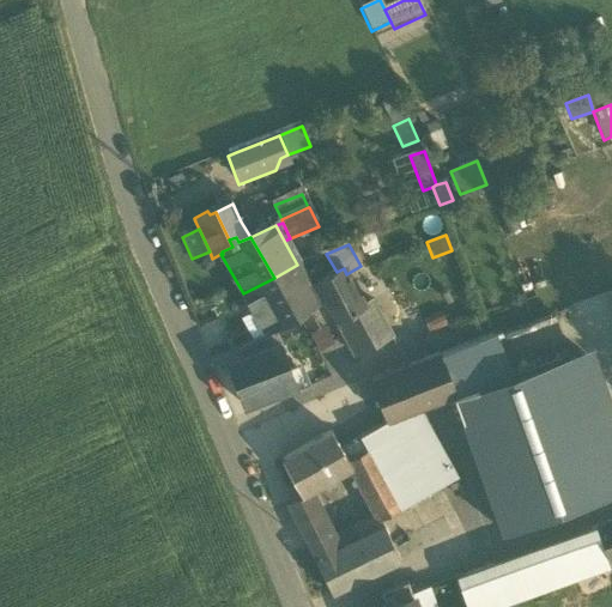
[(323,305),(321,302),(307,277),(298,263),(297,265),(274,278),(298,319),(323,305)]
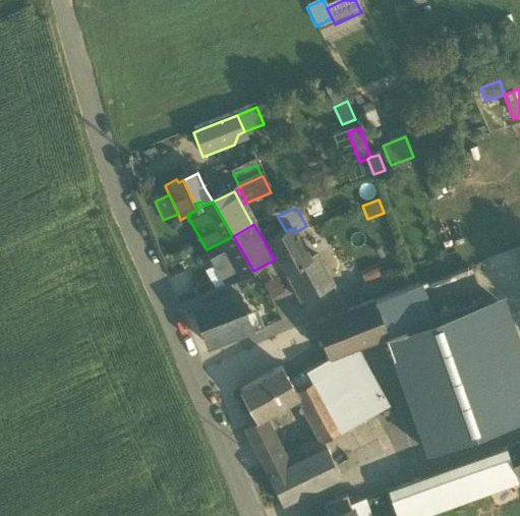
[(278,258),(288,275),(310,262),(294,233),(292,228),(286,231),(275,237),(269,240),(277,254),(278,258)]
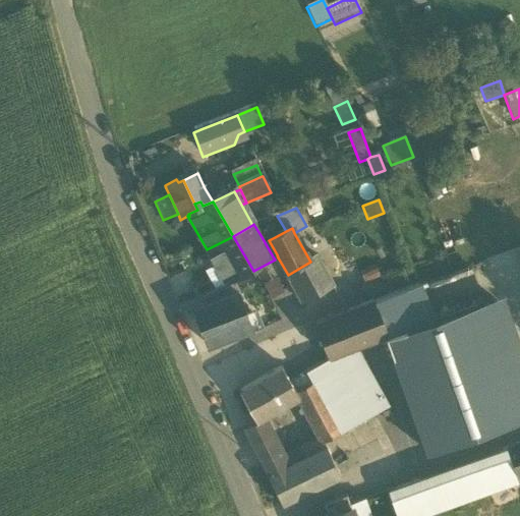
[(273,256),(277,254),(269,240),(275,237),(271,230),(261,235),(273,256)]
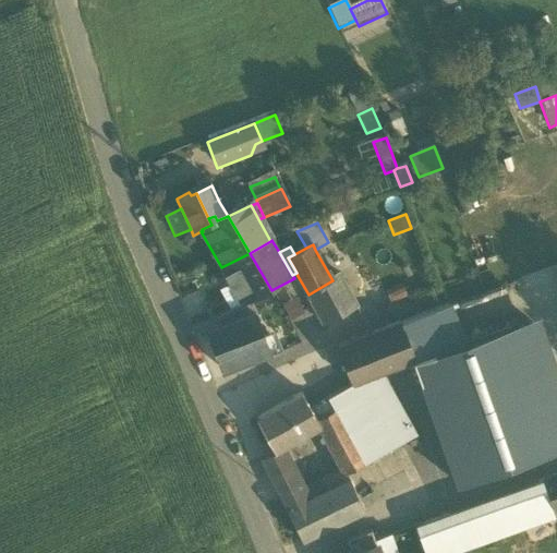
[(221,267),(242,304),(242,305),(250,301),(271,291),(250,253),(221,267)]
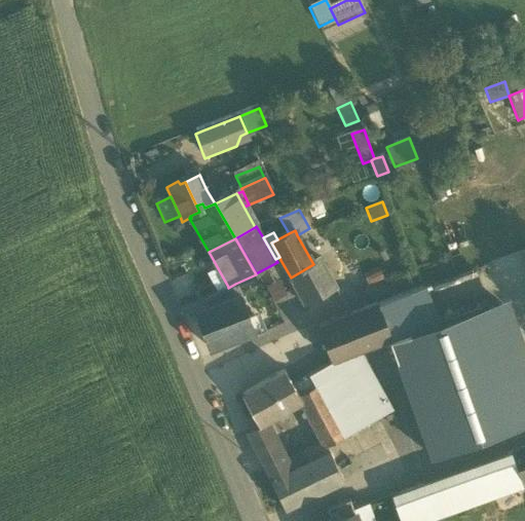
[(321,260),(313,264),(291,277),(291,278),(305,305),(336,289),(321,260)]
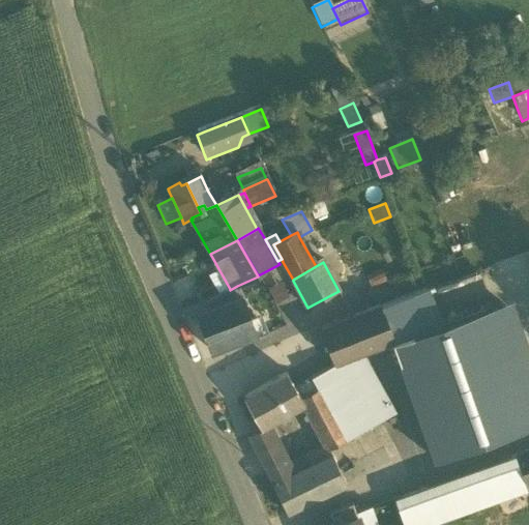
[(281,285),(267,292),(275,308),(289,300),(281,285)]
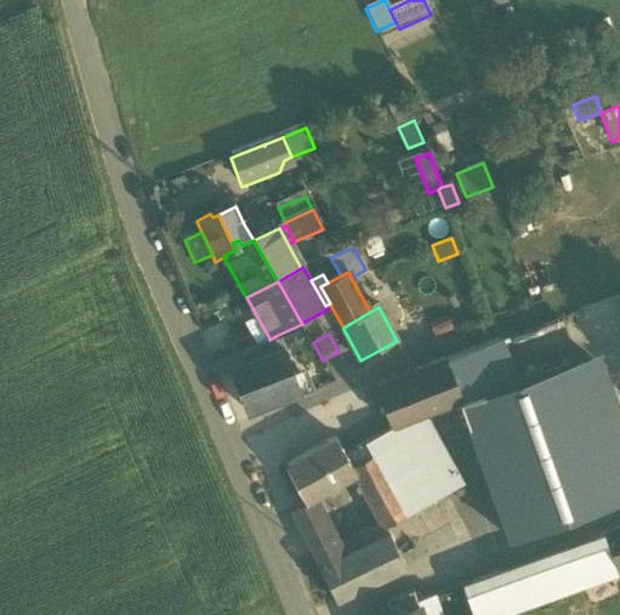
[(242,354),(248,365),(284,351),(284,349),(285,348),(278,335),(269,340),(269,339),(242,354)]
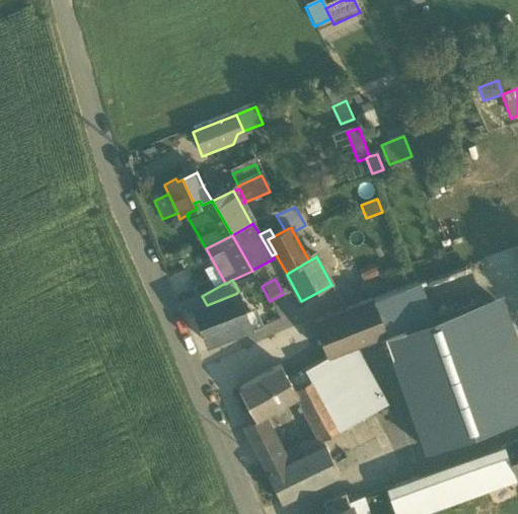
[(421,284),(373,302),(386,337),(435,320),(421,284)]
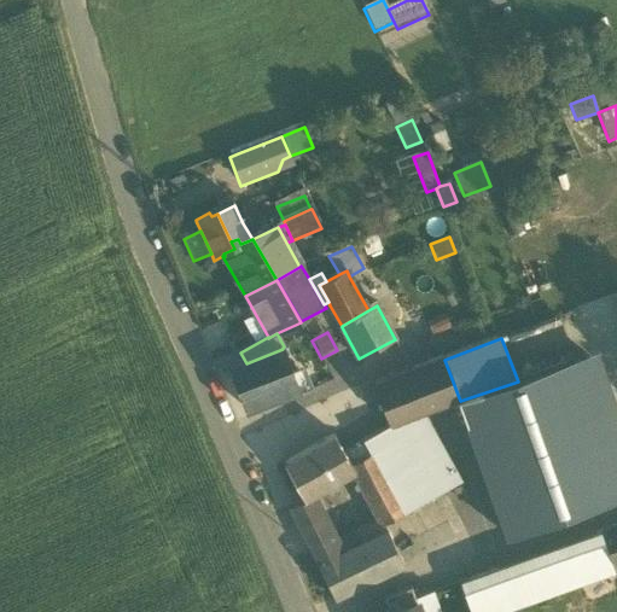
[(246,363),(230,369),(246,412),(300,391),(283,349),(246,363)]
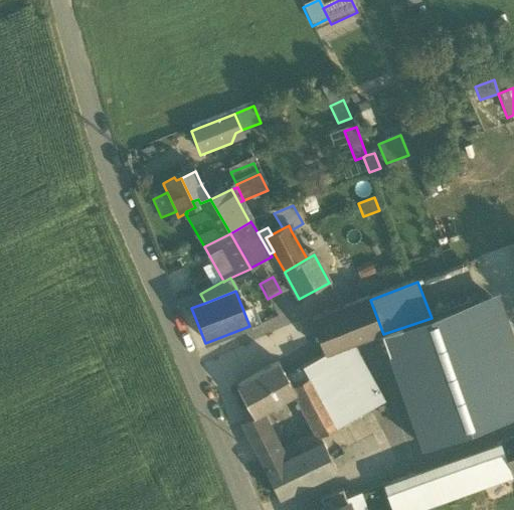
[(513,339),(498,294),(478,301),(513,401),(513,339)]
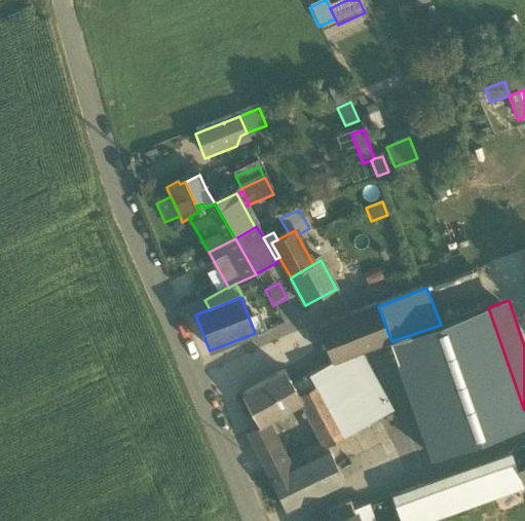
[(319,329),(332,364),(343,360),(361,352),(389,342),(391,341),(378,306),(319,329)]
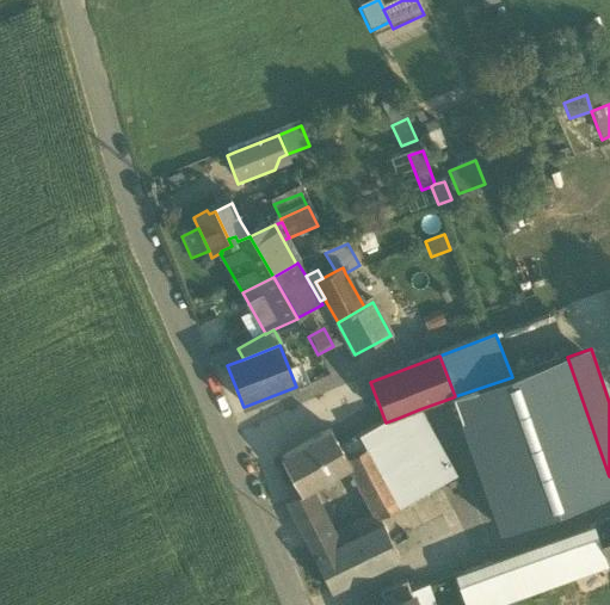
[(501,535),(503,535),(609,495),(609,476),(567,357),(512,377),(455,396),(453,397),(501,535)]
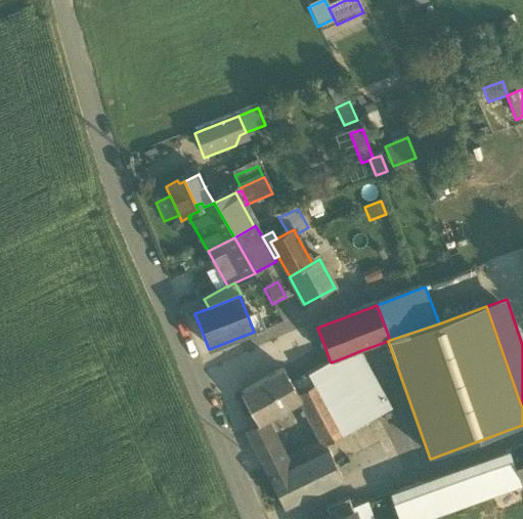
[(359,351),(342,358),(375,422),(392,413),(359,351)]
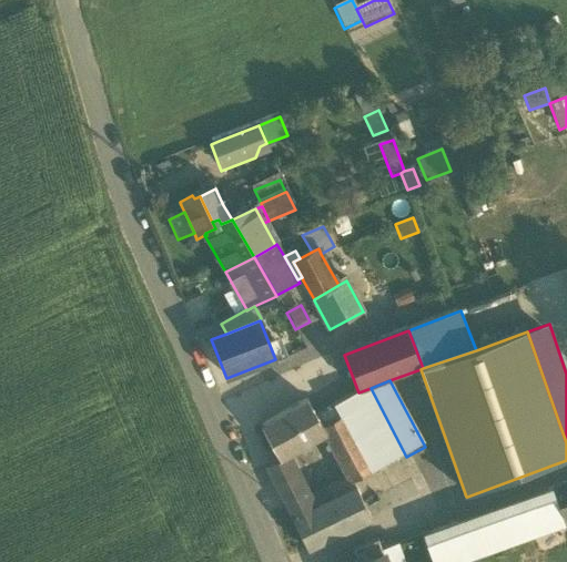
[(352,486),(406,457),(371,388),(358,392),(360,395),(337,405),(337,406),(327,411),(328,411),(317,417),(327,435),(326,435),(350,481),(352,486)]
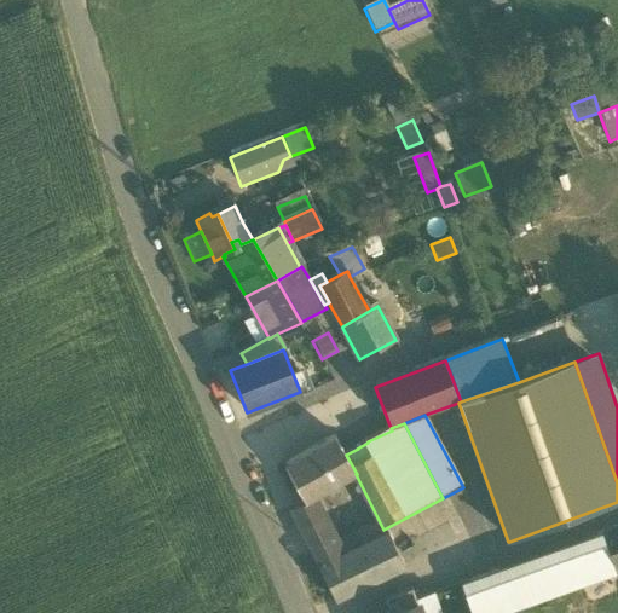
[(306,501),(307,503),(317,497),(322,495),(356,474),(357,474),(346,455),(335,437),(286,466),(306,501)]
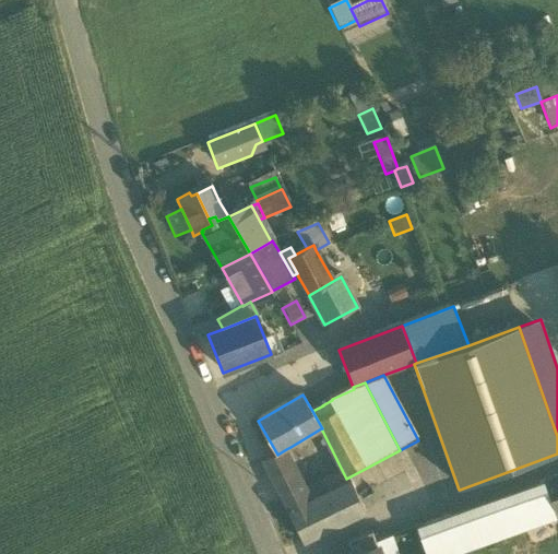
[(319,506),(291,447),(276,452),(263,459),(304,544),(365,513),(352,488),(319,506)]
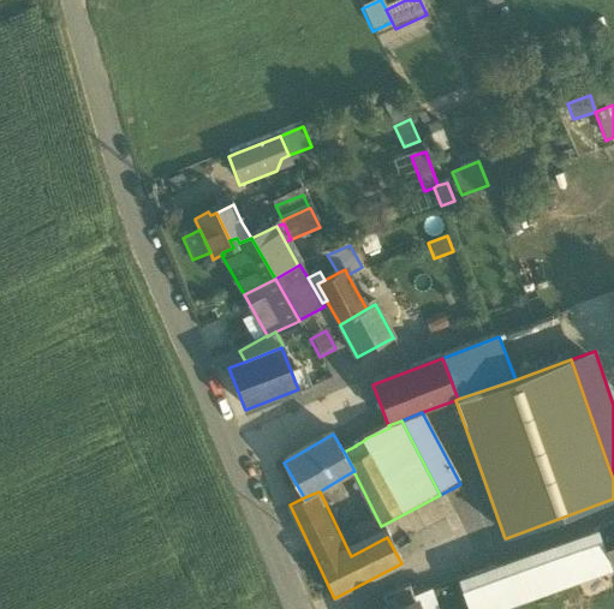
[(612,568),(613,568),(613,542),(609,529),(598,532),(612,568)]
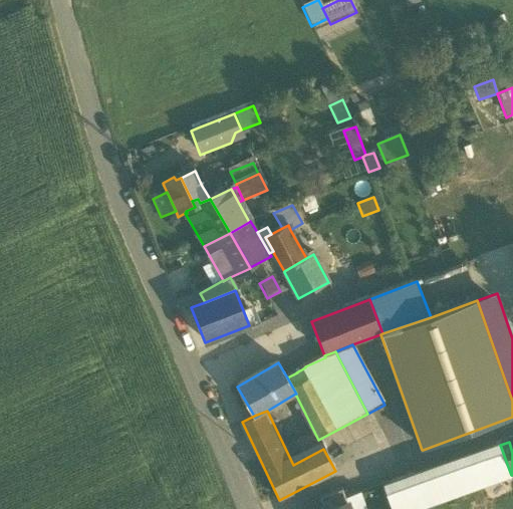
[(383,486),(391,508),(427,508),(512,478),(511,475),(500,445),(383,486)]
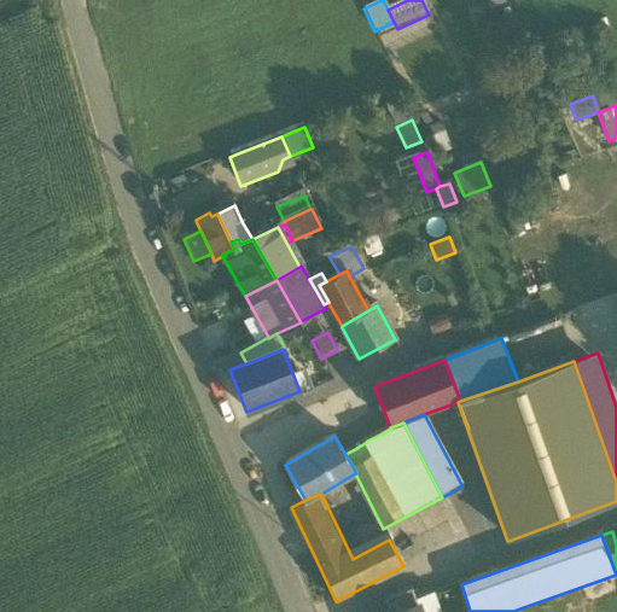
[(384,599),(389,611),(401,611),(418,605),(412,588),(384,599)]
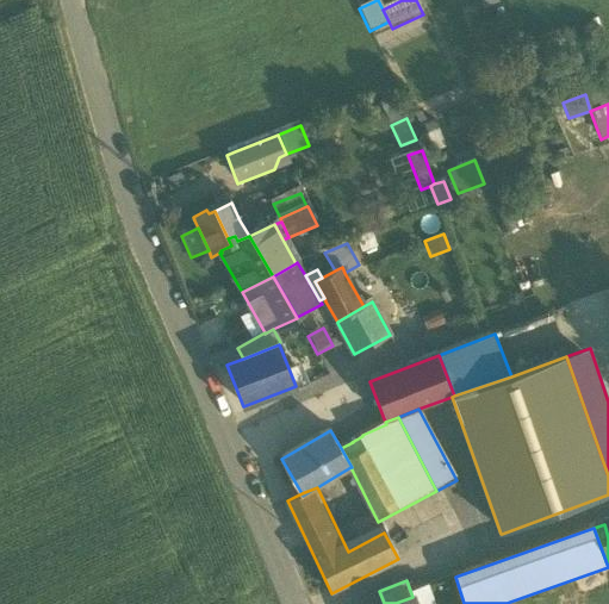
[(434,603),(429,591),(412,597),(414,603),(434,603)]
